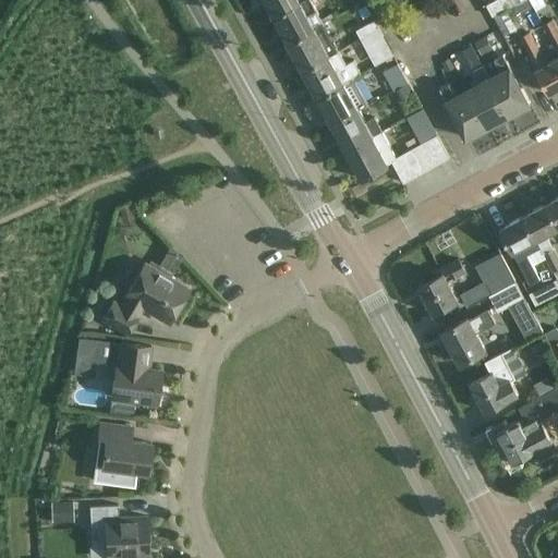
[(264,0),(274,15),(301,0),(264,0)]
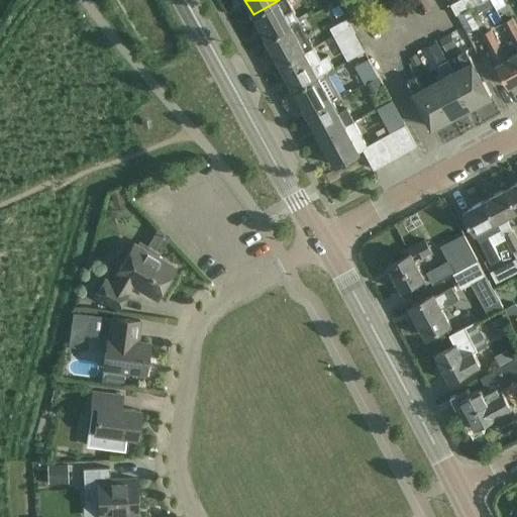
[(267,39),(300,21),(288,0),(279,0),(253,14),(267,39)]
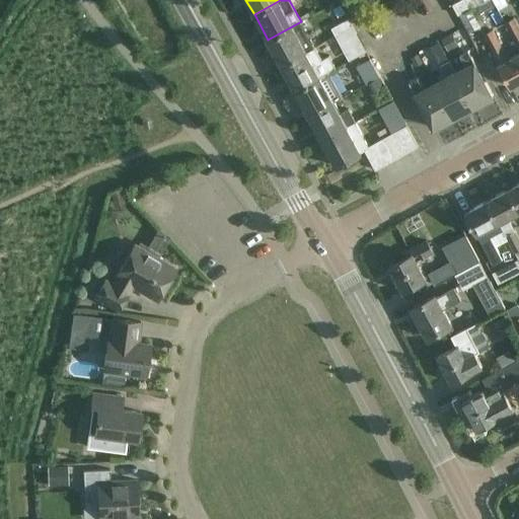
[(466,0),(459,0),(452,4),(458,14),(470,8),(466,0)]
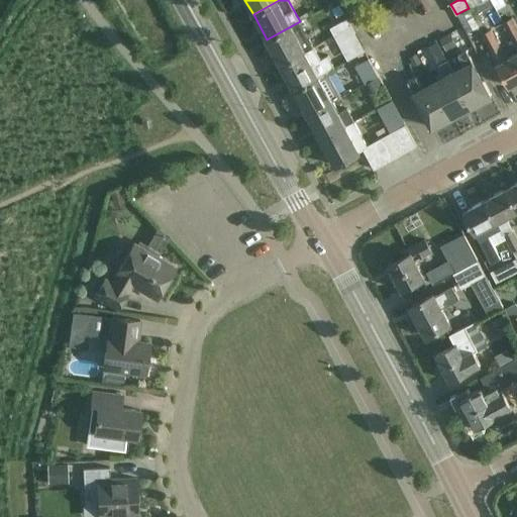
[(503,0),(491,0),(496,9),(506,4),(503,0)]
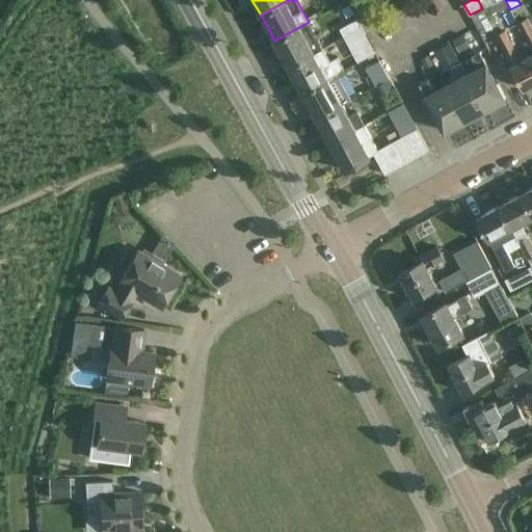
[(484,6),(482,8),(470,15),(480,33),(495,25),(484,6)]
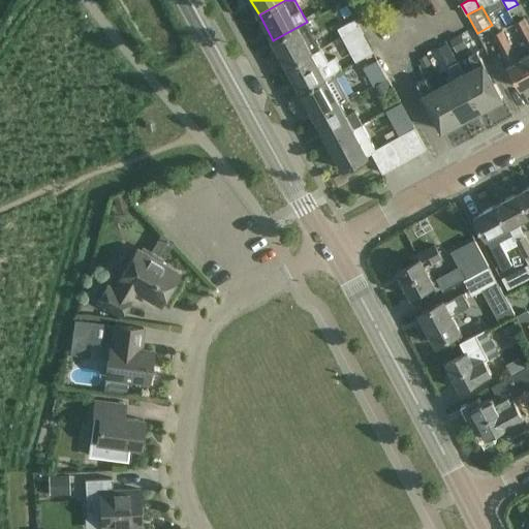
[(342,26),(346,33),(360,26),(355,19),(342,26)]
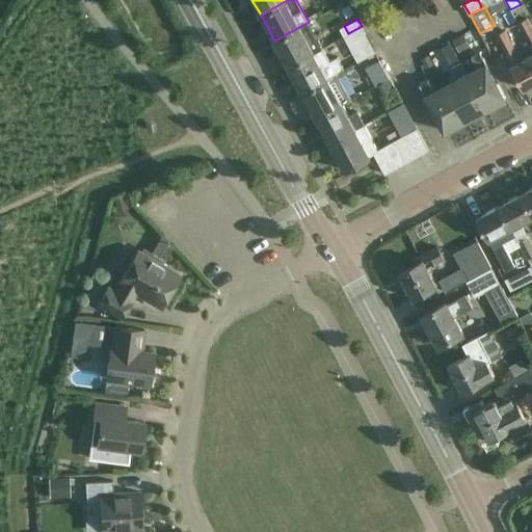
[(531,27),(527,19),(517,23),(531,52),(531,27)]
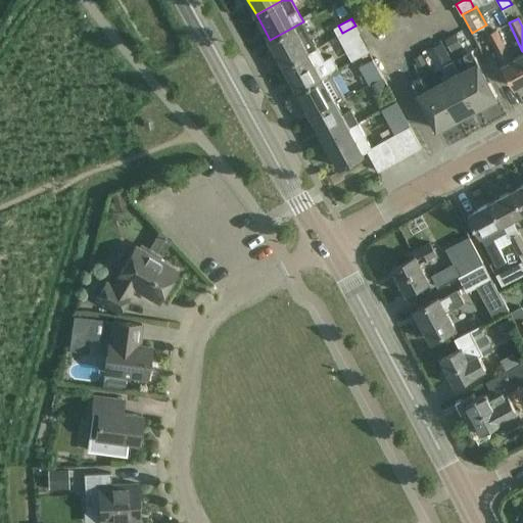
[(270,40),(284,65),(317,47),(303,21),(270,40)]
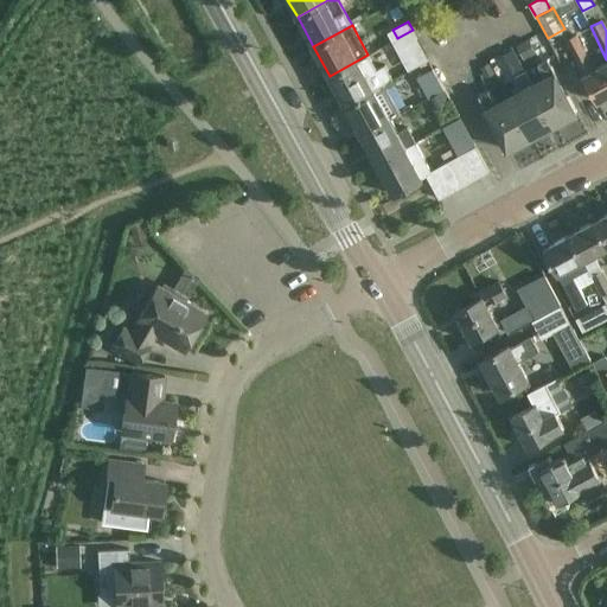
[(409,61),(425,52),(413,30),(397,38),(409,61)]
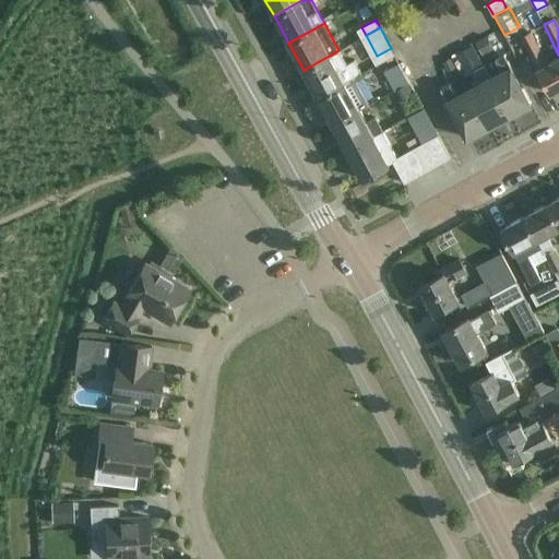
[(550,93),(558,87),(558,56),(547,63),(530,32),(520,36),(550,93)]
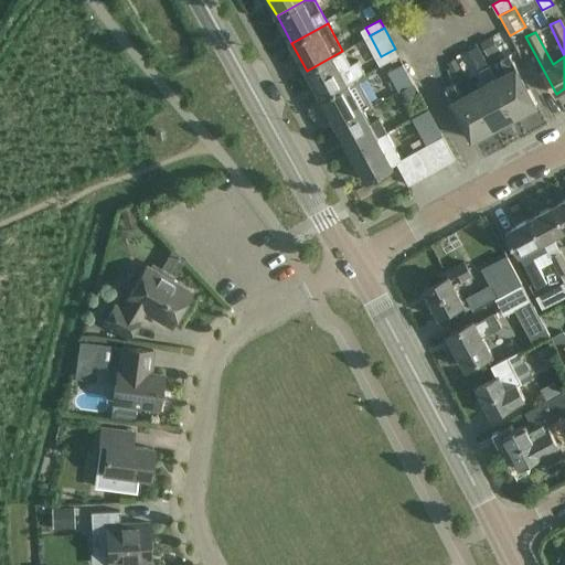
[(491,35),(480,42),(488,55),(499,50),(491,35)]
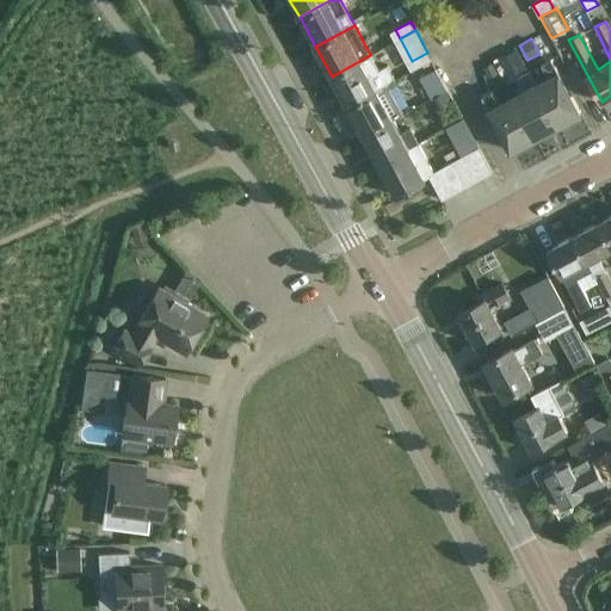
[(395,43),(384,48),(388,54),(399,49),(395,43)]
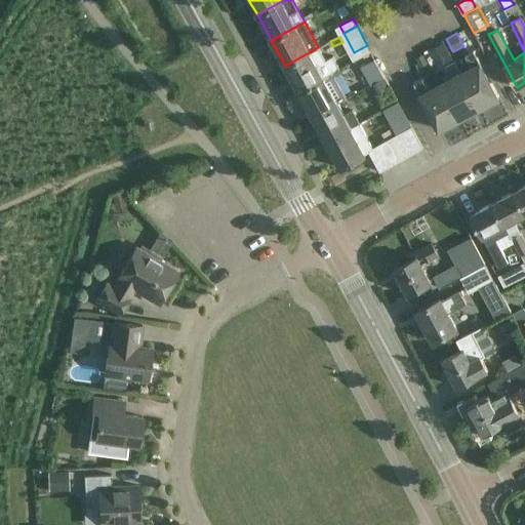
[(285,66),(298,90),(331,73),(339,68),(332,56),(324,61),(318,47),(285,66)]
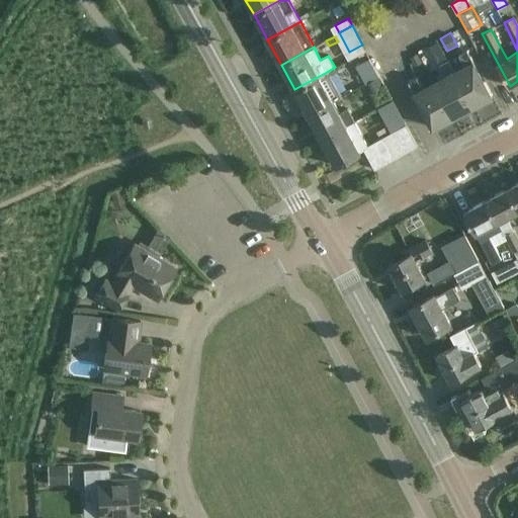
[(454,72),(472,106),(492,95),(467,50),(458,54),(465,66),(454,72)]
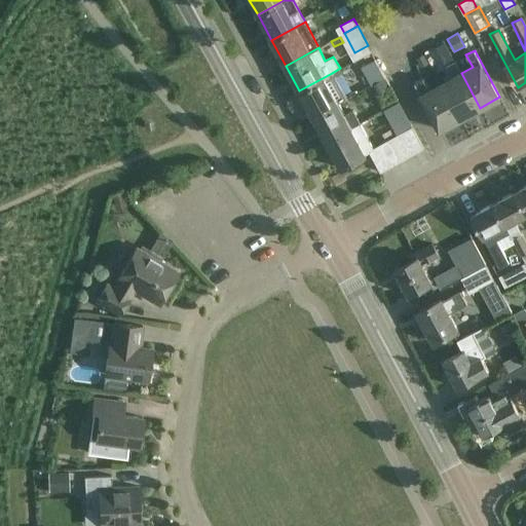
[(424,53),(416,59),(421,68),(429,63),(424,53)]
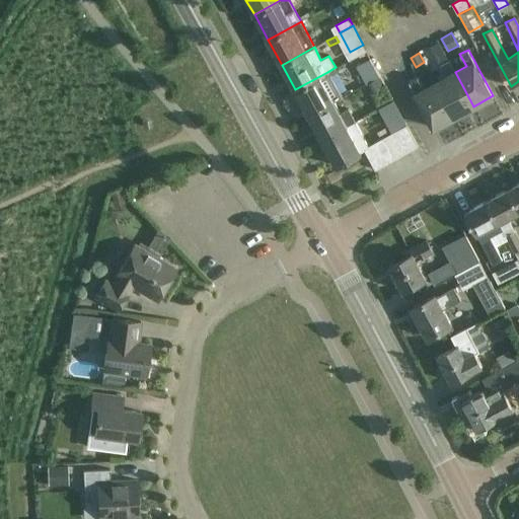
[(370,59),(357,66),(366,83),(379,76),(370,59)]
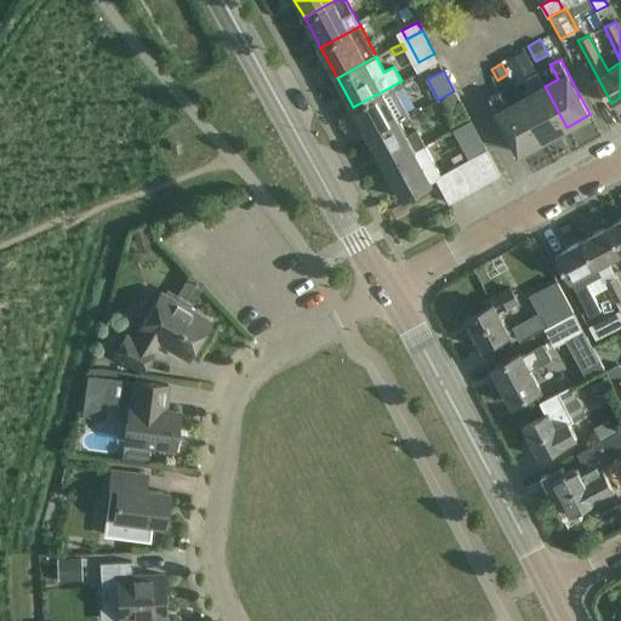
[(545,86),(537,72),(527,77),(535,91),(520,98),(543,140),(567,127),(545,86)]
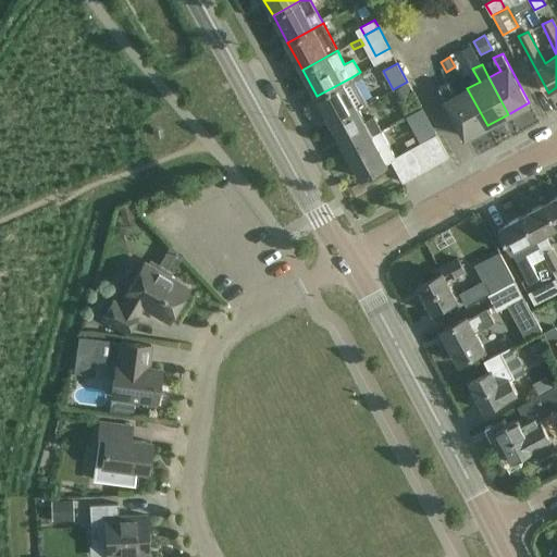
[(351,77),(317,96),(332,123),(358,109),(357,108),(366,103),(359,93),(351,77)]
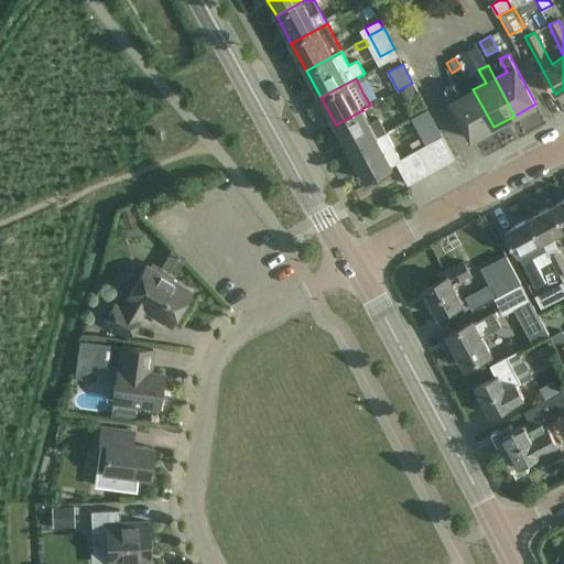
[(412,83),(398,90),(403,100),(418,93),(412,83)]
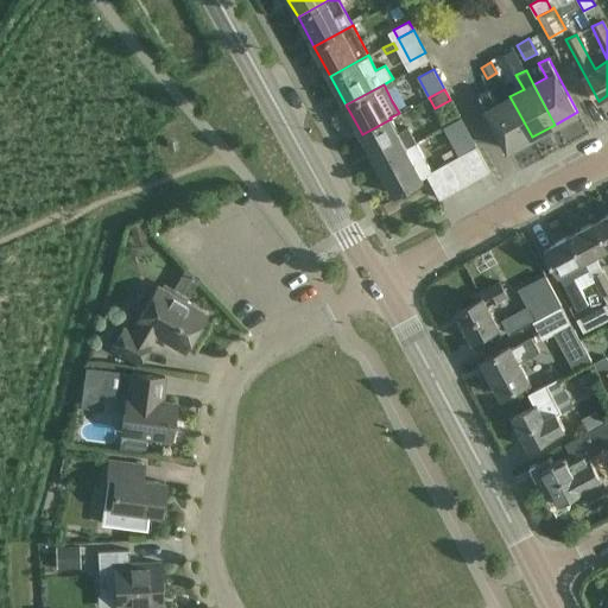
[(532,137),(510,96),(496,103),(489,89),(479,95),(508,150),(532,137)]
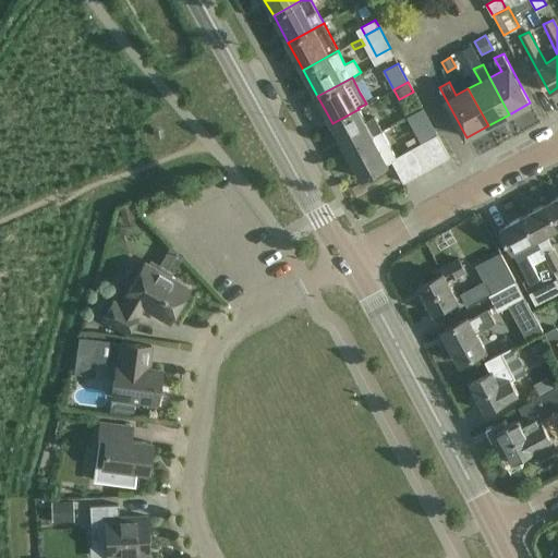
[(423,108),(411,114),(417,128),(431,120),(423,108)]
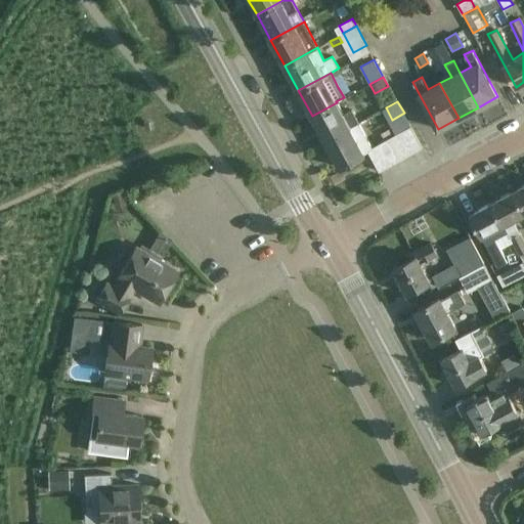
[(337,102),(312,116),(325,141),(358,123),(351,110),(343,114),(337,102)]
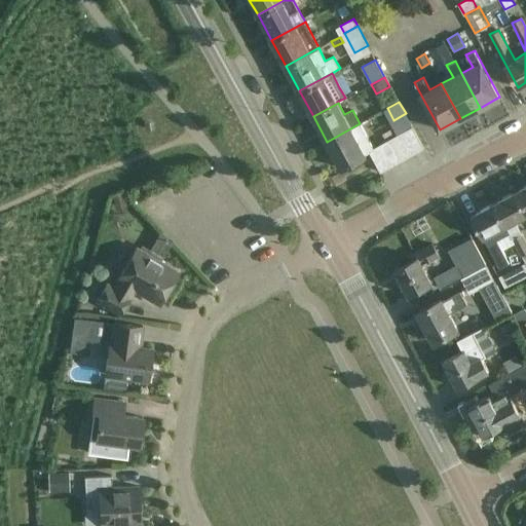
[(381,172),(391,165),(380,144),(374,148),(360,123),(327,142),(341,167),(366,154),(366,153),(370,151),(381,172)]
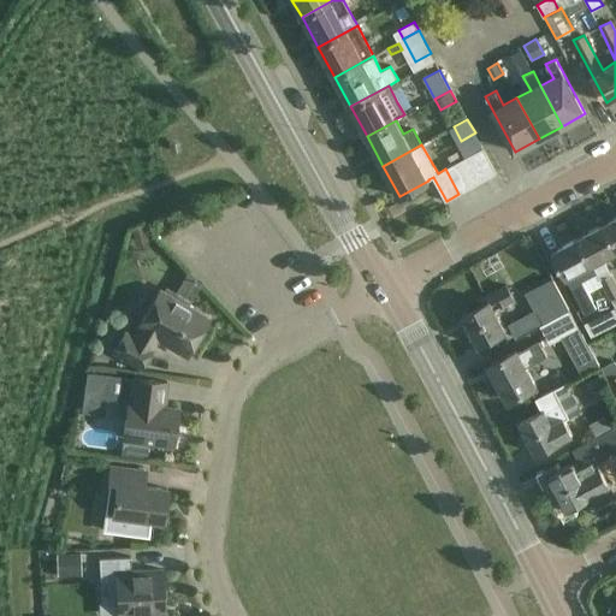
[(483,148),(471,155),(484,181),(497,173),(483,148)]
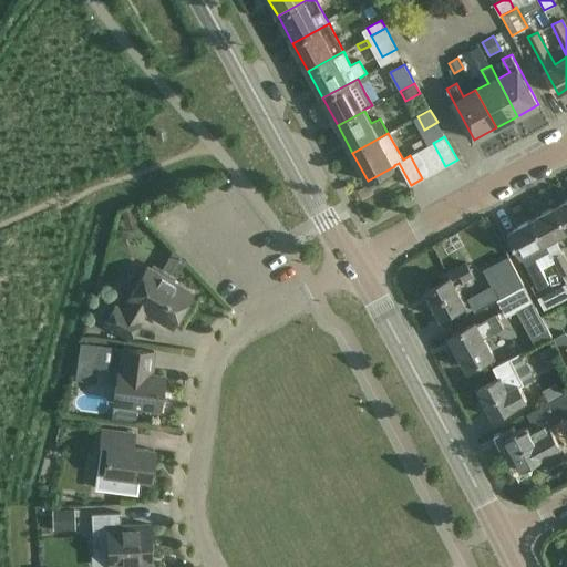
[(434,173),(445,166),(433,143),(421,150),(434,173)]
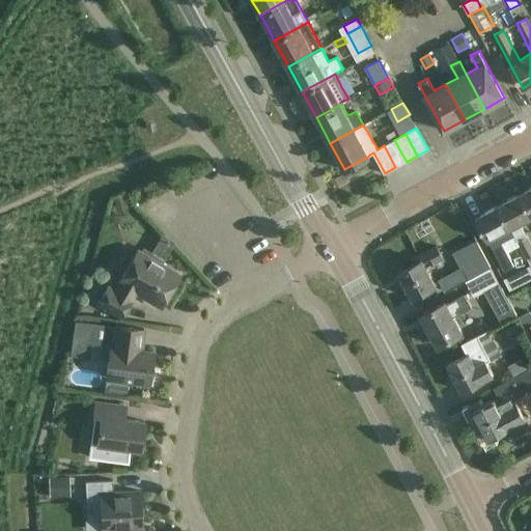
[(394,140),(384,145),(395,167),(407,162),(394,140)]
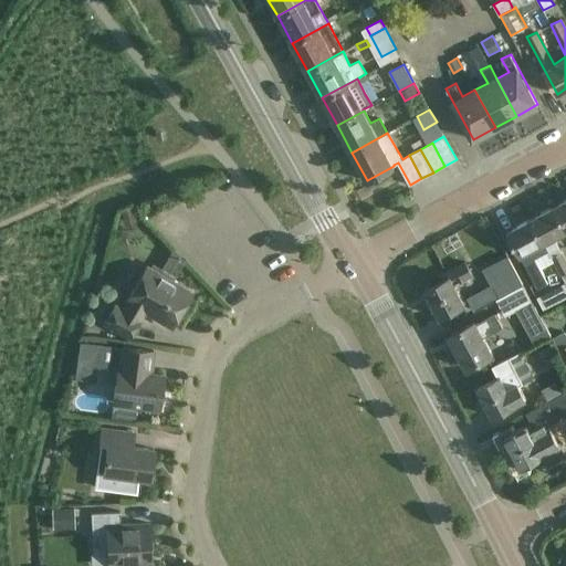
[(565,199),(555,206),(565,226),(565,199)]
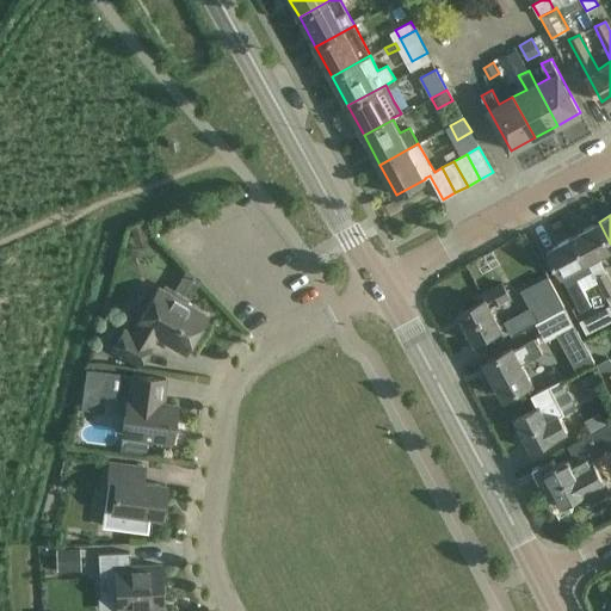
[(610,244),(599,222),(573,235),(592,271),(598,283),(597,283),(605,298),(610,294),(610,279),(598,255),(610,248),(610,244)]
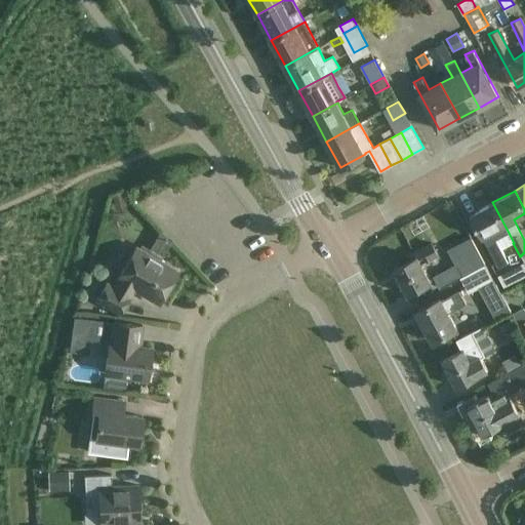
[(123,192),(113,196),(116,209),(127,206),(123,192)]
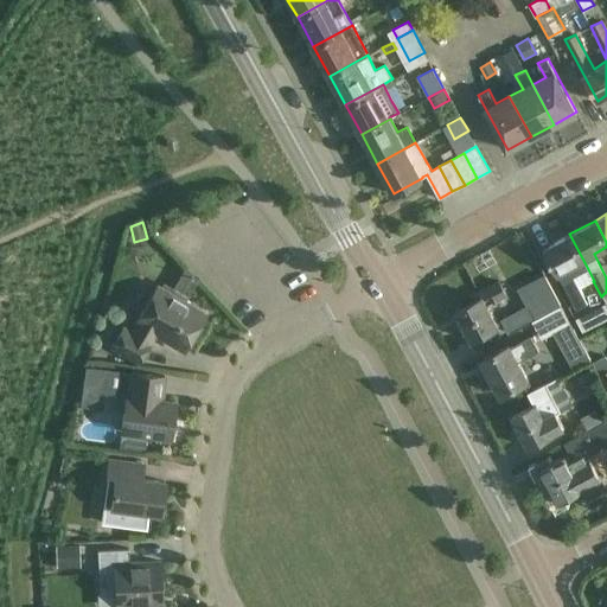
[(588,269),(569,234),(544,248),(555,269),(558,274),(577,308),(588,302),(574,276),(588,269)]
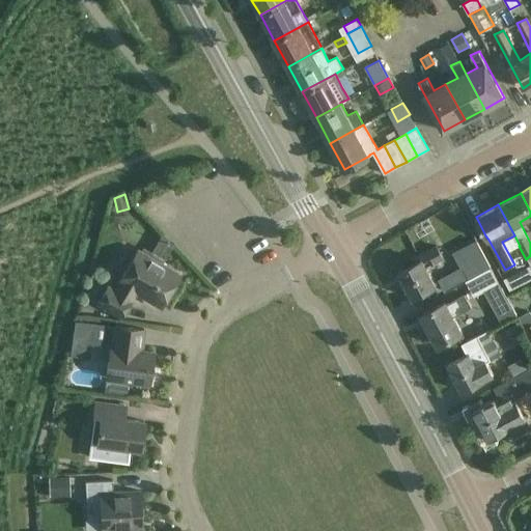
[(476,242),(467,246),(481,273),(490,268),(476,242)]
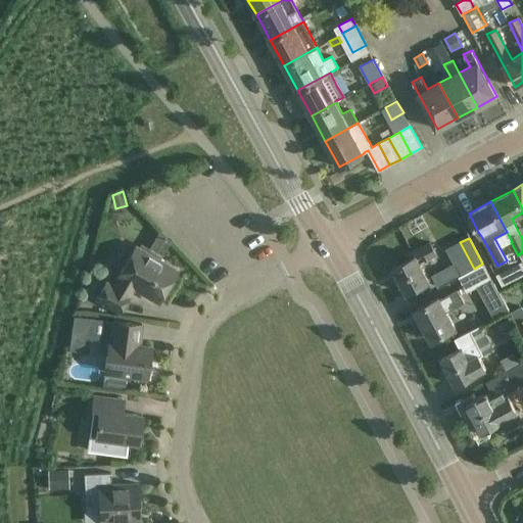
[(420,263),(436,253),(429,242),(413,251),(415,255),(392,268),(407,293),(430,280),(420,263)]
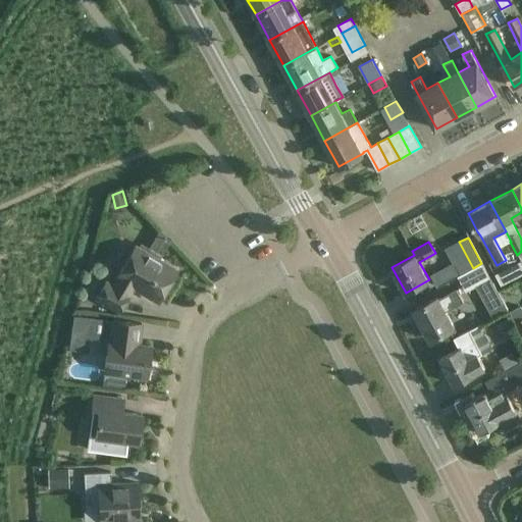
[(96,297),(119,311),(128,296),(127,295),(133,285),(158,301),(176,270),(135,246),(116,276),(119,277),(113,286),(105,281),(96,297)]
